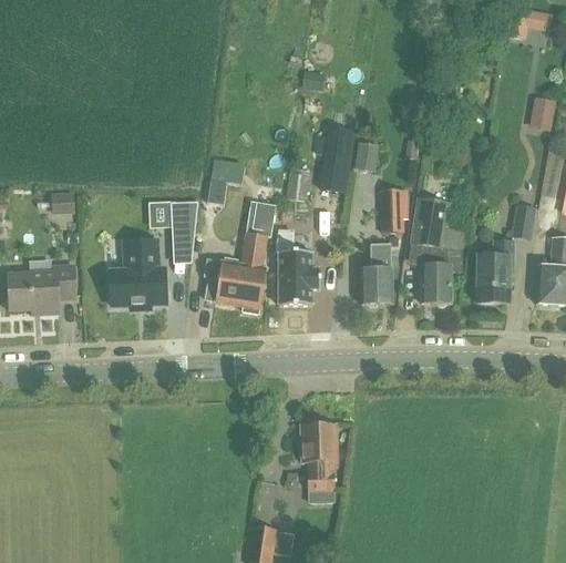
[(546,123),(551,103),(552,95),(533,92),(528,121),(546,123)]
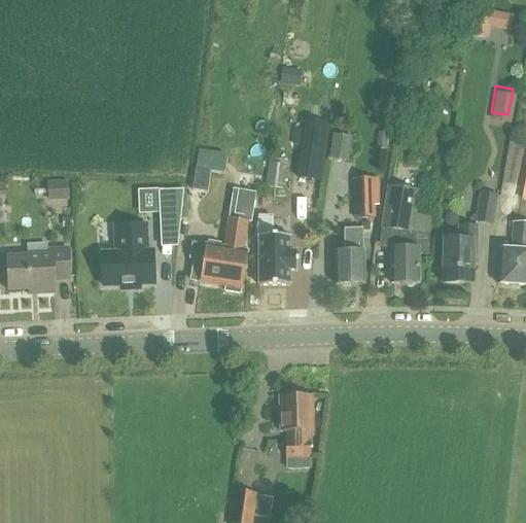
[(294,138),(303,139),(297,174),(319,178),(327,120),(306,117),(305,126),(296,124),(294,138)]
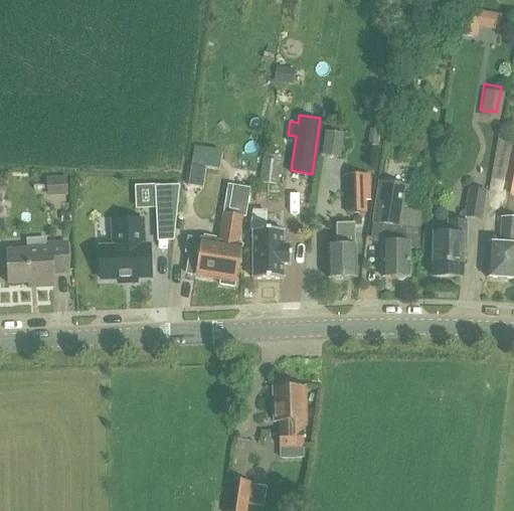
[(215,186),(218,166),(190,161),(187,182),(215,186)]
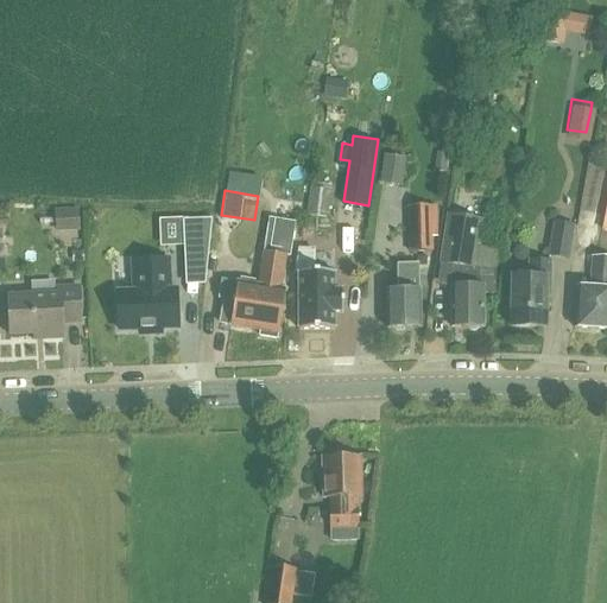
[(431,219),(436,219),(436,202),(406,202),(408,248),(432,248),(431,233),(431,219)]
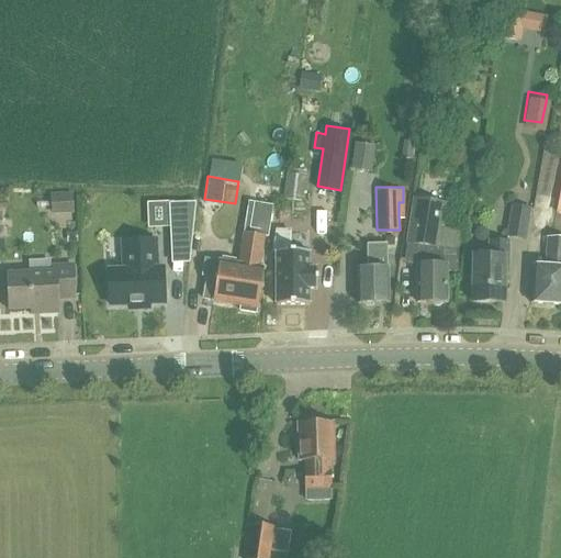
[(71,208),(70,191),(51,192),(52,209),(71,208)]
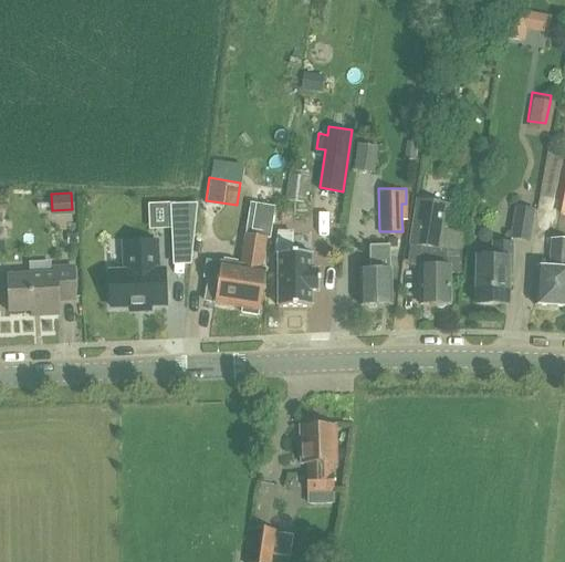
[(420,262),(420,301),(449,301),(449,270),(461,270),(461,247),(441,247),(448,201),(416,197),(406,261),(420,262)]
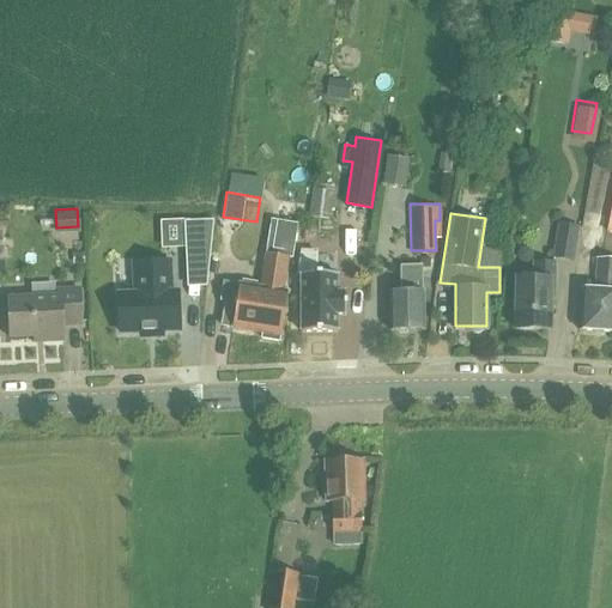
[(208,253),(212,217),(183,218),(185,254),(208,253)]
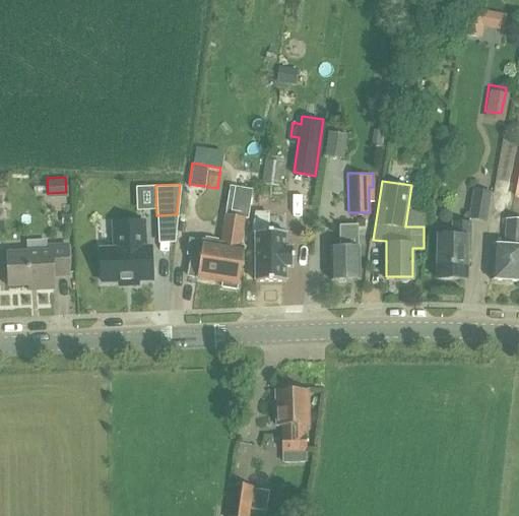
[(196,275),(222,279),(221,283),(236,286),(237,281),(238,281),(243,245),(240,245),(244,215),(247,216),(252,187),(233,184),(229,212),(224,212),(219,241),(202,239),(189,237),(187,252),(191,252),(187,273),(196,274),(196,275)]
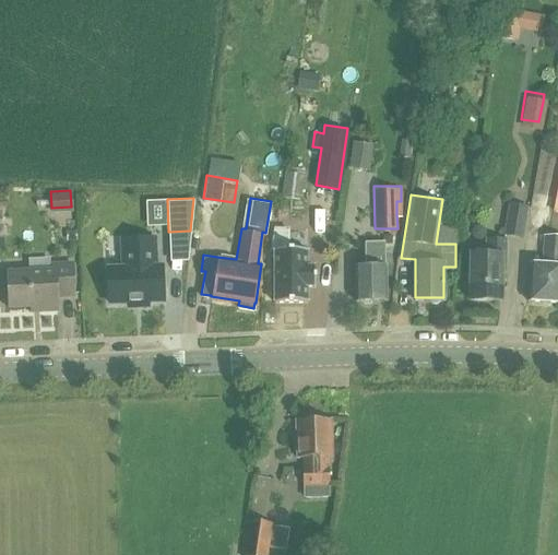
[(522,235),(527,204),(508,200),(502,232),(522,235)]
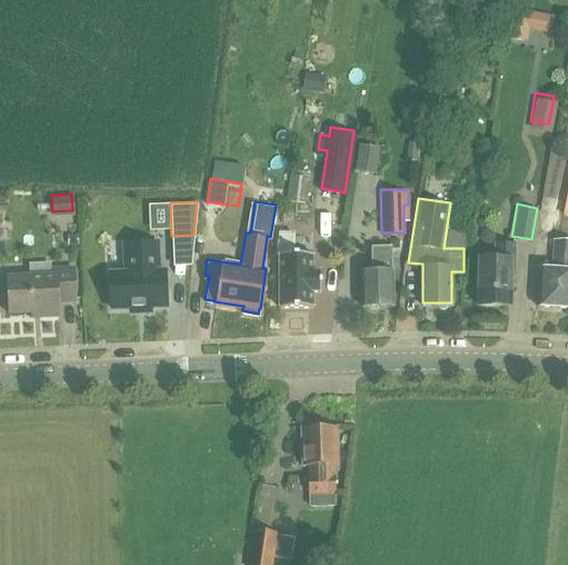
[(294,231),(278,231),(275,254),(278,253),(278,305),(311,305),(311,289),(320,289),(320,268),(311,268),(311,251),(294,251),(294,231)]
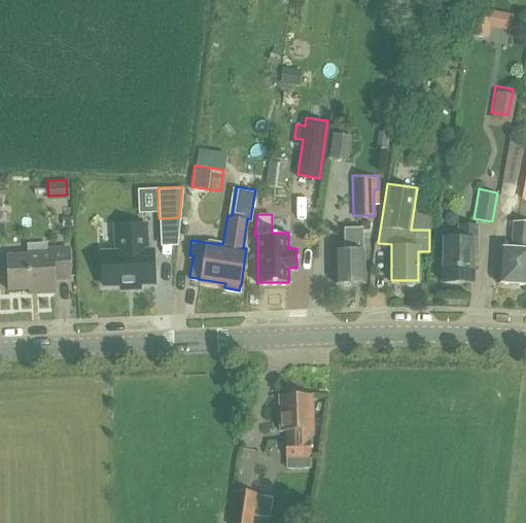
[(525,219),(513,218),(511,246),(499,246),(497,280),(525,282),(525,219)]
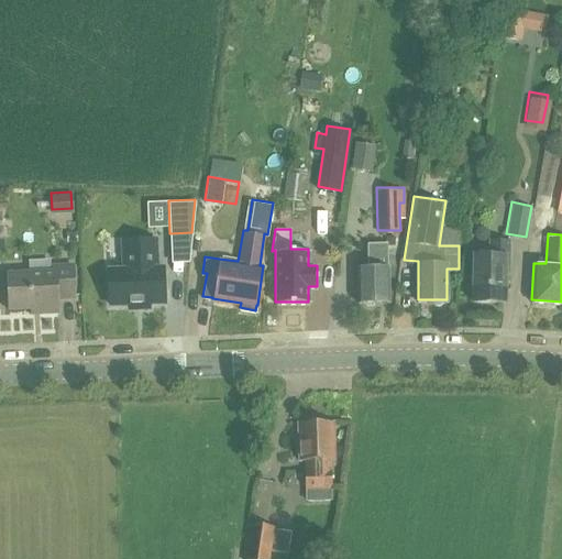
[(56,254),(65,254),(64,236),(55,236),(56,254)]
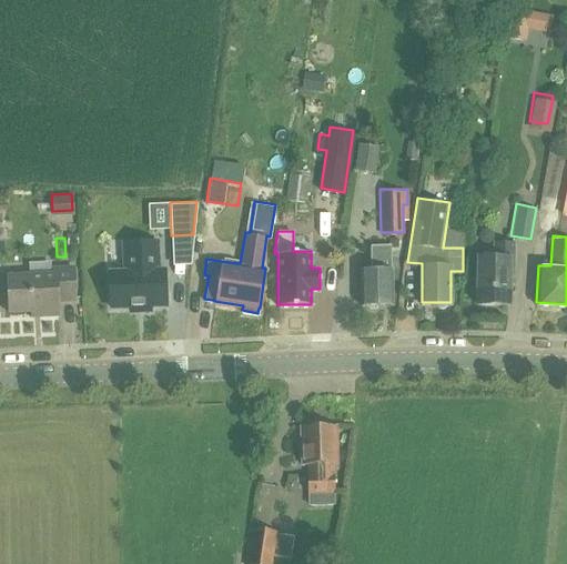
[(170,302),(168,265),(160,267),(159,238),(125,240),(127,268),(114,269),(115,304),(133,304),(133,309),(151,308),(151,303),(170,302)]
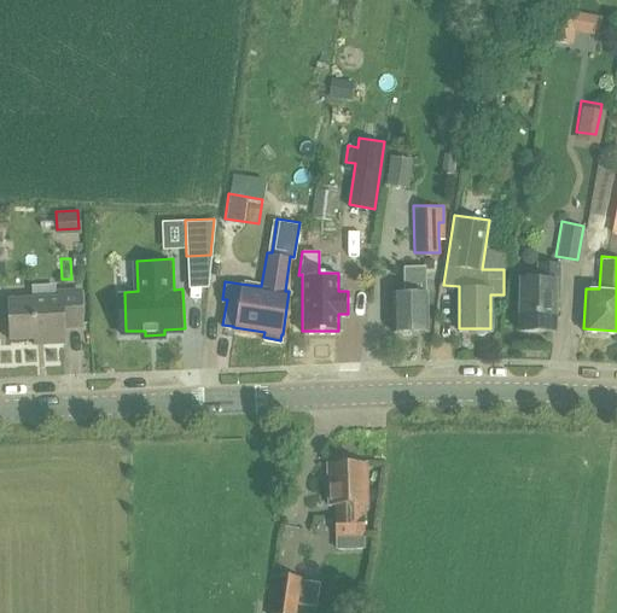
[(557,295),(557,262),(539,262),(539,278),(521,278),(519,328),(553,328),(554,295),(557,295)]
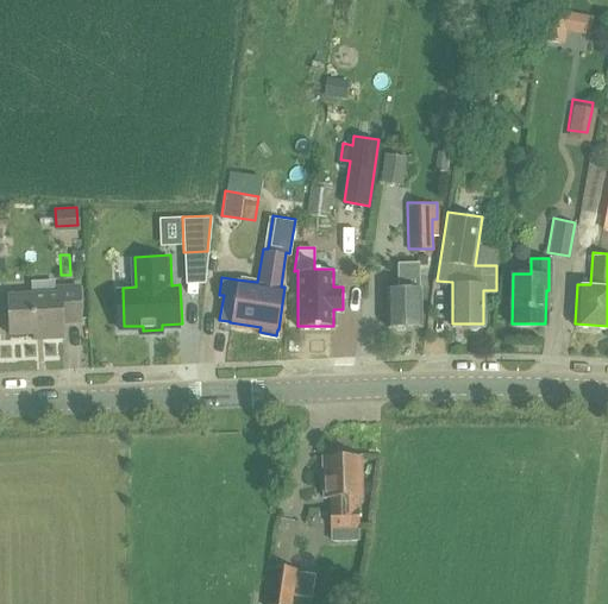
[(387,325),(420,323),(419,259),(396,260),(397,287),(386,287),(387,325)]
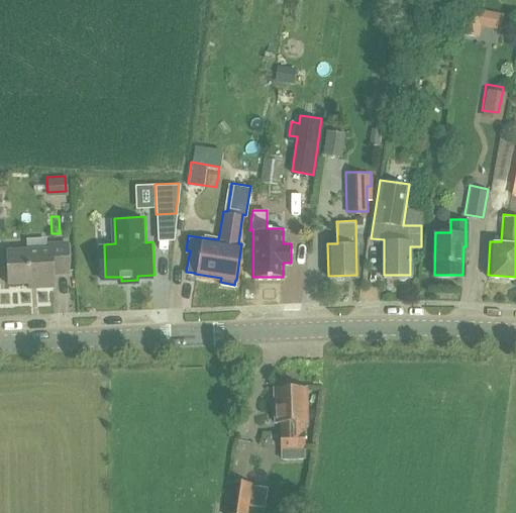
[(0,251),(2,253),(7,252),(8,281),(35,279),(36,285),(52,284),(52,271),(68,271),(66,241),(48,242),(49,247),(24,248),(24,236),(20,233),(1,234),(0,234),(0,251)]
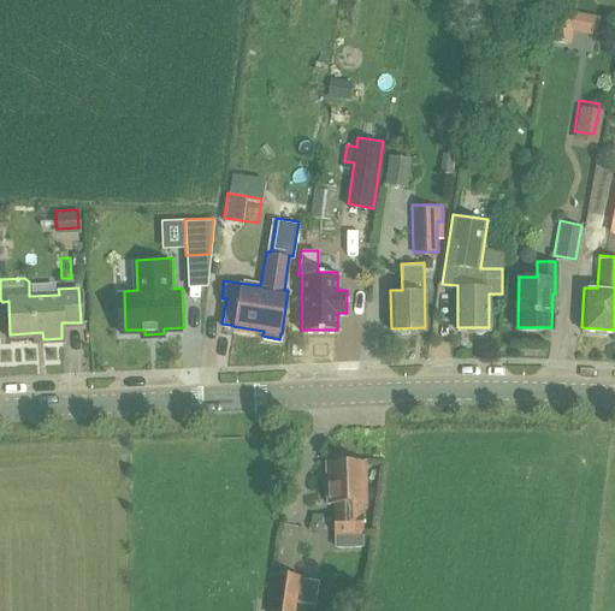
[(326,500),(332,500),(332,511),(333,532),(335,532),(335,545),(362,544),(361,531),(362,531),(361,499),(364,499),(362,458),(327,460),(327,478),(326,478),(326,500)]
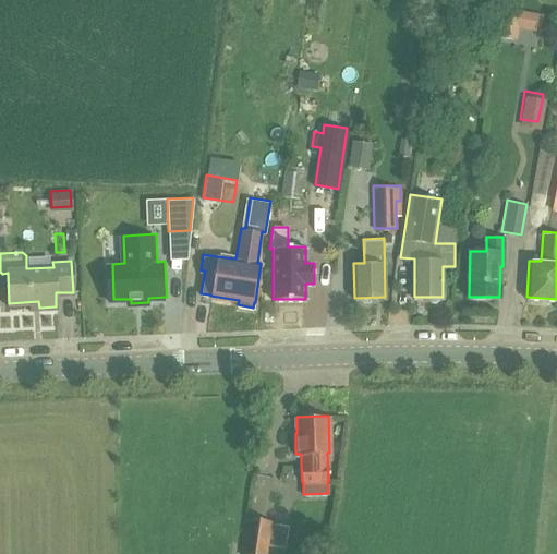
[(266,553),(270,519),(249,516),(242,553),(266,553)]
